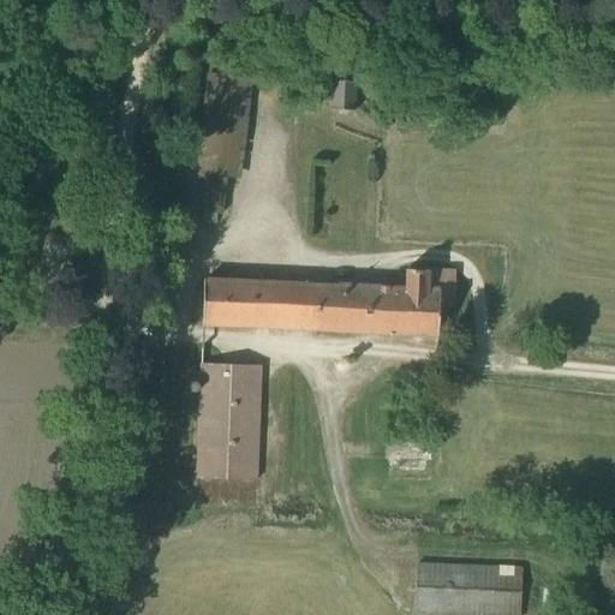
[(180,169),(174,212),(196,215),(196,213),(203,213),(202,225),(215,226),(216,215),(221,216),(226,179),(239,181),(252,81),(207,75),(193,172),(180,169)]
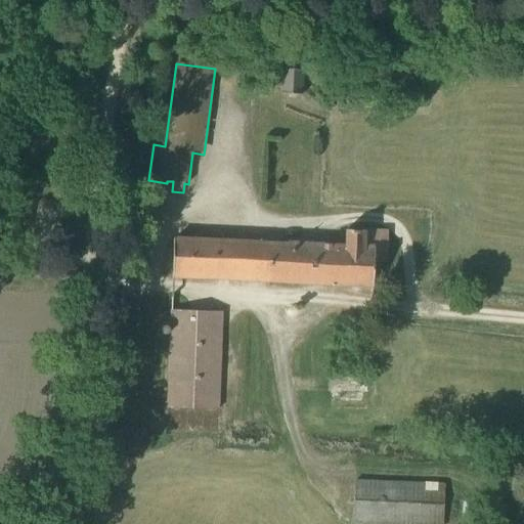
[(281,70),(279,94),(301,96),(303,72),(281,70)]
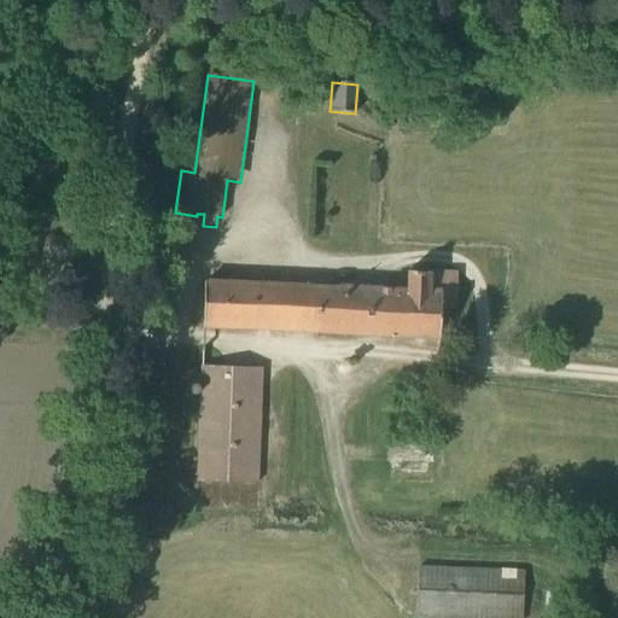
[(204,283),(202,328),(439,339),(441,310),(455,310),(456,273),(431,272),(431,273),(407,273),(406,290),(339,286),(338,289),(204,283)]
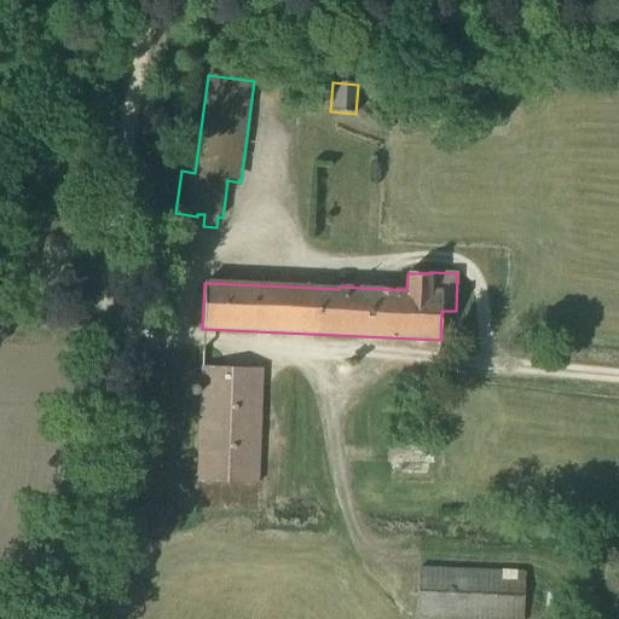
[(201,368),(197,482),(258,485),(262,370),(201,368)]
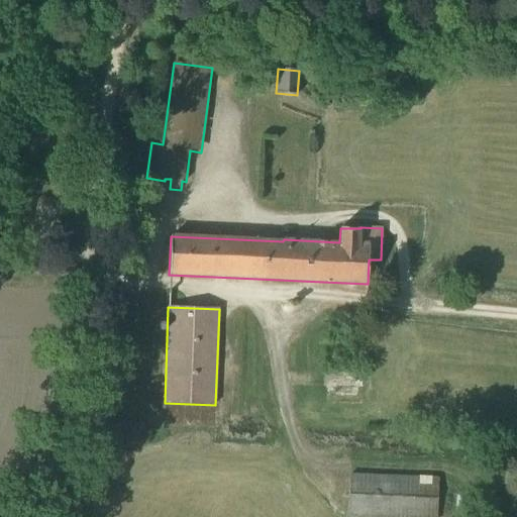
[(350,474),(347,516),(357,516),(436,516),(437,497),(437,478),(350,474)]
